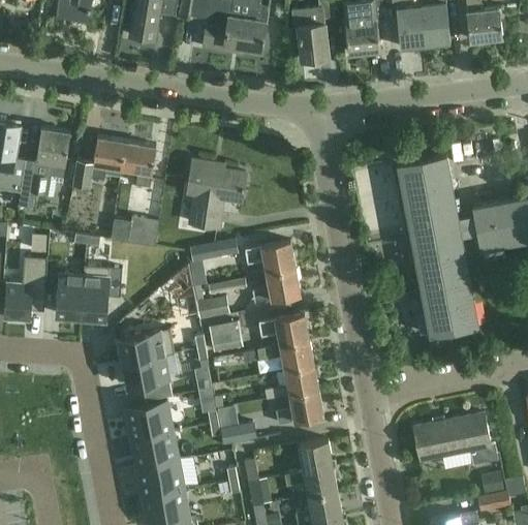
[(86,23),(90,0),(59,0),(58,9),(70,11),(69,20),(86,23)]
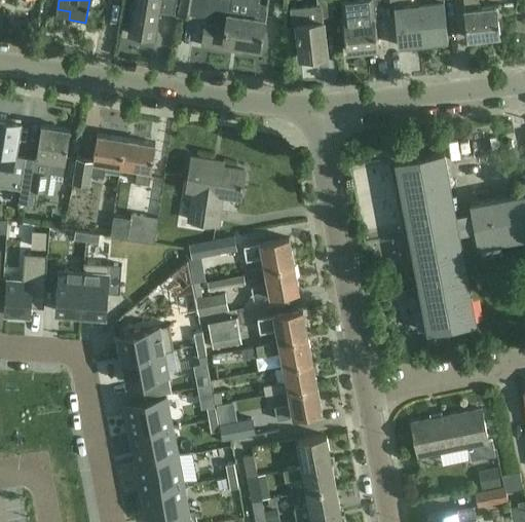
[(133,0),(127,38),(153,42),(158,13),(172,15),(172,16),(173,16),(175,0),(133,0)]
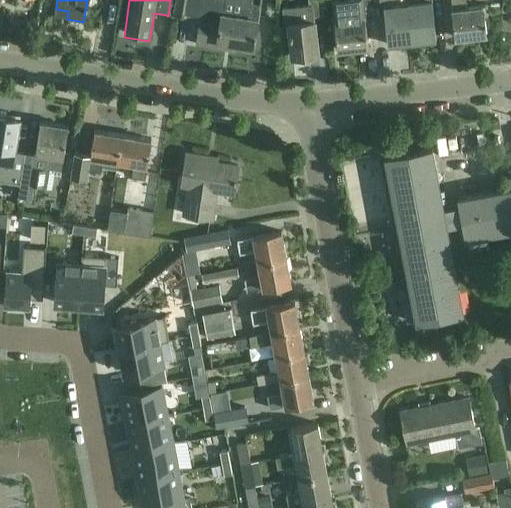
[(176,0),(174,18),(188,21),(188,19),(200,21),(195,49),(221,53),(222,46),(252,51),(258,20),(260,0),(176,0)]
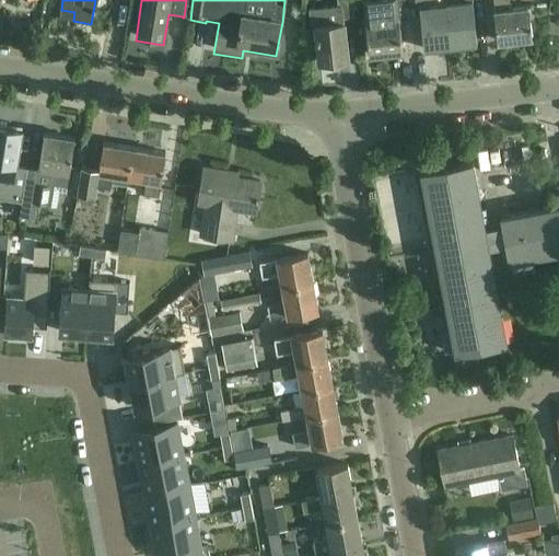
[(315,32),(318,66),(346,62),(342,23),(353,22),(350,0),(336,0),(337,11),(309,14),(310,33),(315,32)]
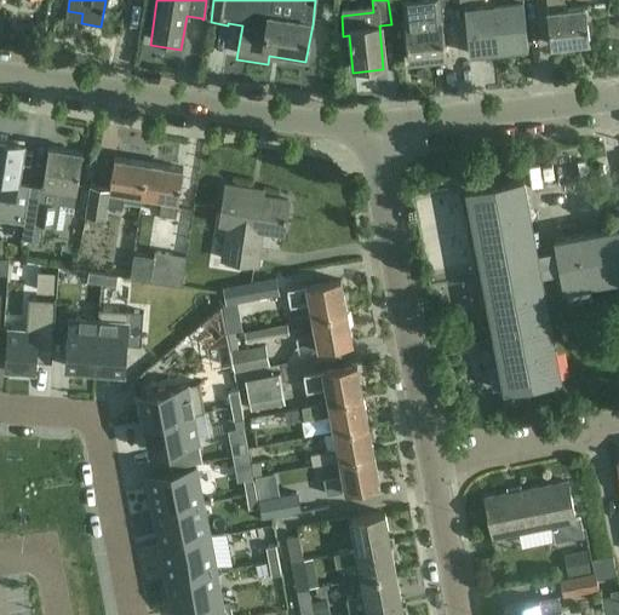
[(451,0),(435,0),(436,3),(402,6),(408,67),(445,63),(441,26),(454,24),(452,6),(451,0)]
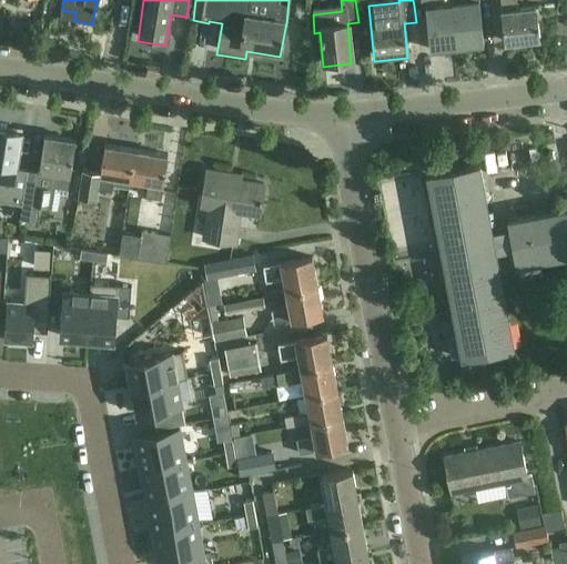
[(451,0),(413,0),(414,6),(425,3),(426,10),(425,10),(429,54),(456,52),(452,8),(451,0)]
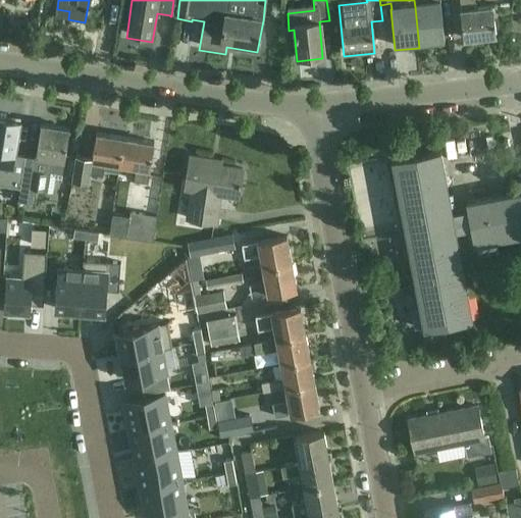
[(459,0),(464,43),(495,40),(491,10),(474,12),(472,0),(459,0)]
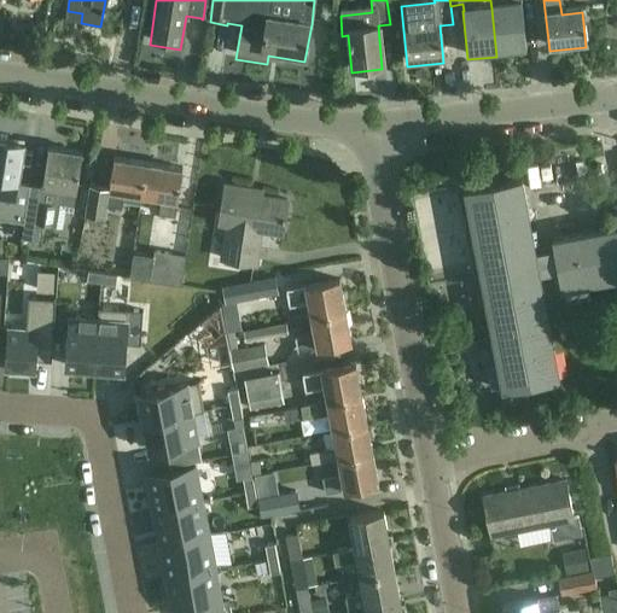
[(492,9),(496,57),(525,53),(521,5),(492,9)]
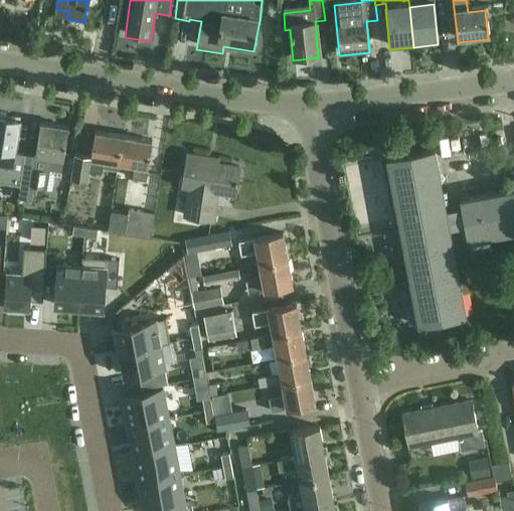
[(0,184),(5,185),(19,188),(24,159),(13,157),(19,123),(0,120),(0,184)]
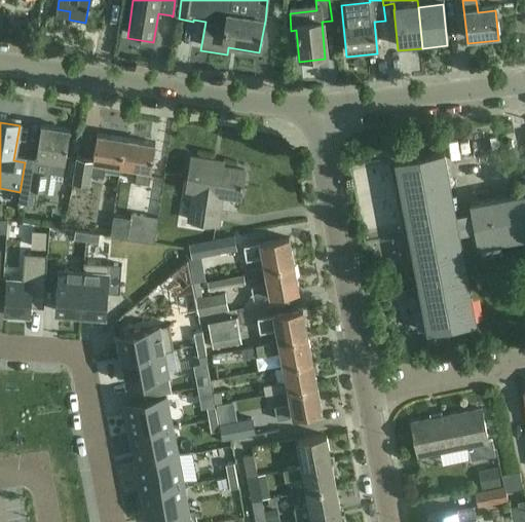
[(61,183),(64,164),(69,134),(40,128),(35,163),(25,162),(20,192),(17,207),(31,209),(33,194),(42,195),(43,195),(51,196),(54,182),(61,183)]
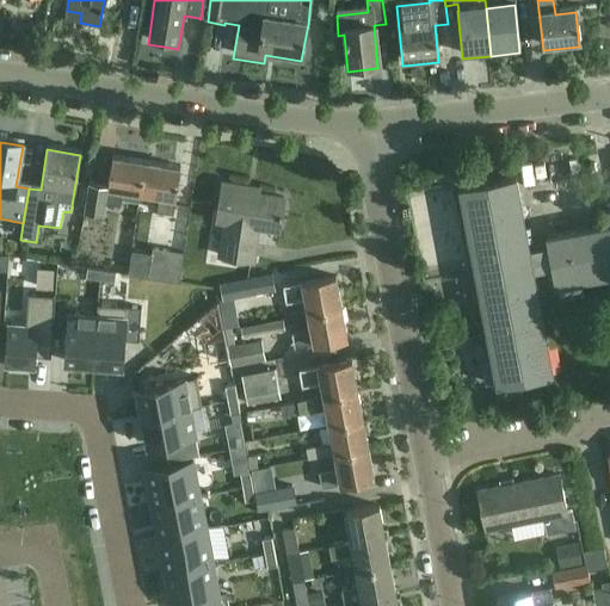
[(140,197),(145,165),(112,160),(106,192),(88,189),(84,217),(103,221),(105,208),(119,210),(122,195),(140,197)]
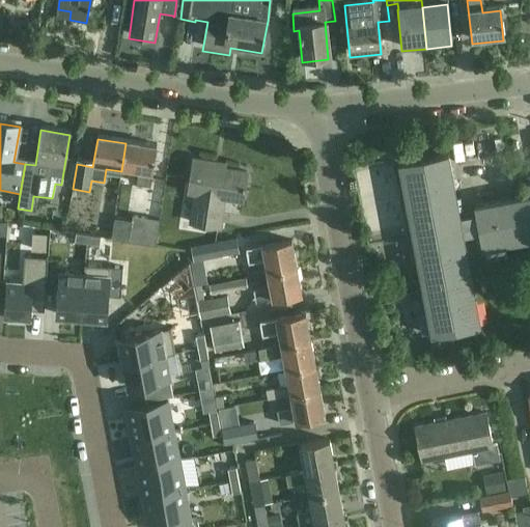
[(126,143),(121,171),(138,174),(136,188),(149,190),(156,148),(126,143)]
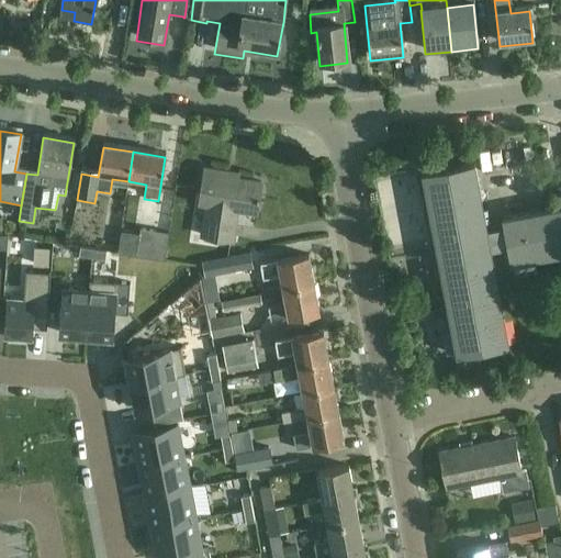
[(490,254),(486,233),(474,167),(422,177),(456,359),(507,350),(490,254)]
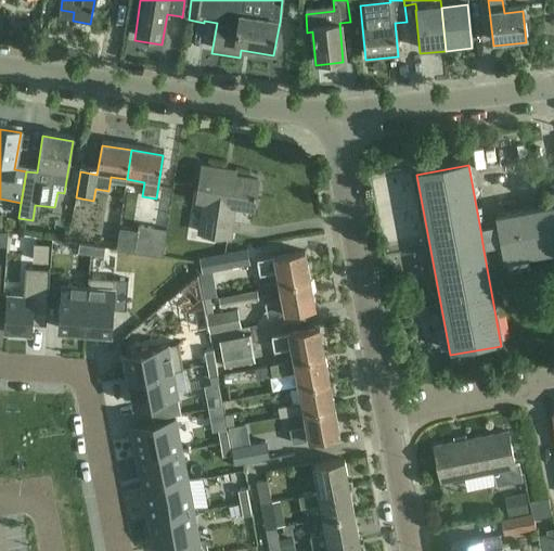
[(253,213),(257,183),(219,177),(219,174),(201,170),(195,204),(203,205),(198,235),(228,241),(233,210),(253,213)]
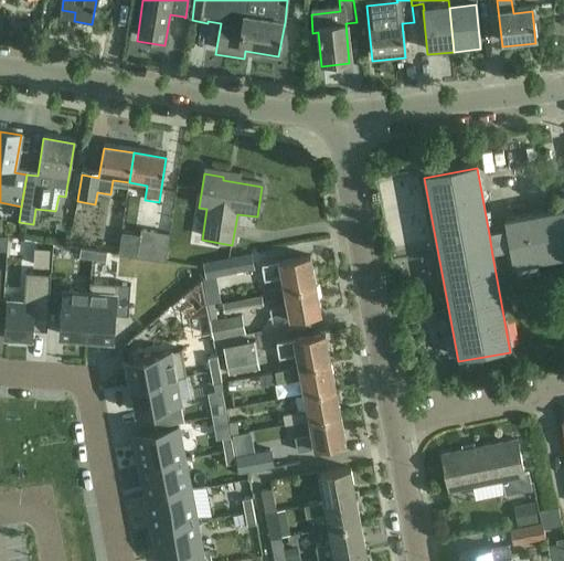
[(512,268),(563,258),(563,211),(503,222),(506,231),(489,234),(492,255),(509,252),(512,268)]
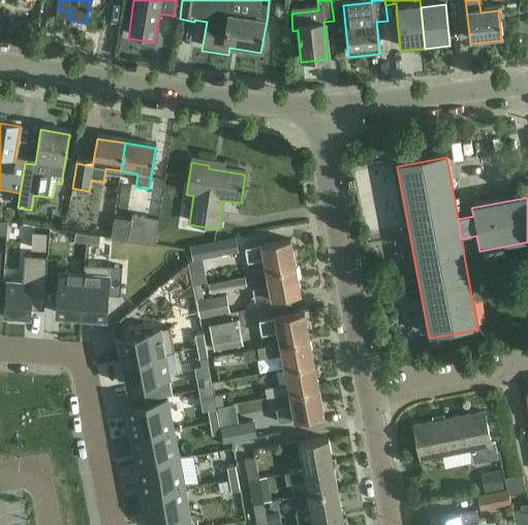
[(127,243),(154,247),(158,223),(131,219),(127,243)]
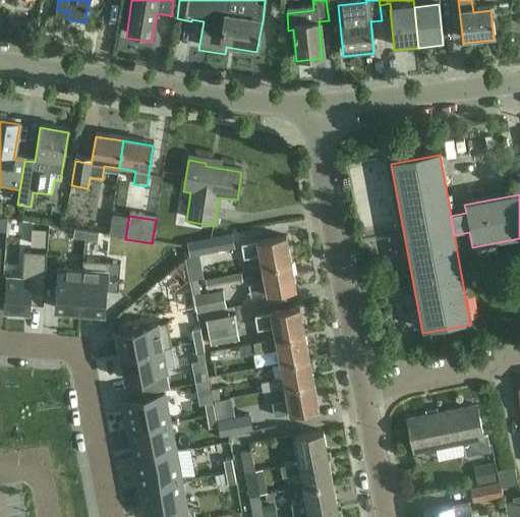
[(32,232),(31,249),(45,250),(46,233),(32,232)]
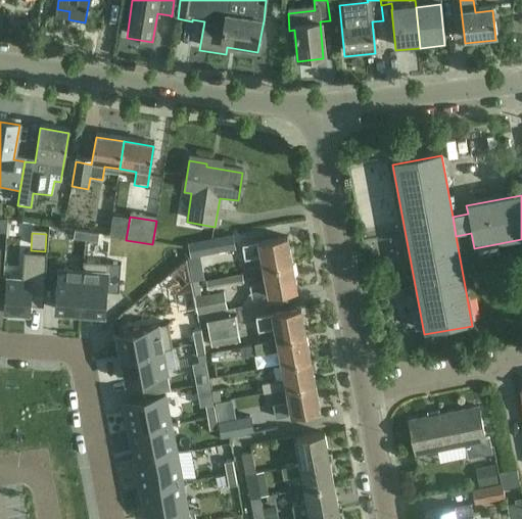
[(67,234),(66,244),(77,245),(78,235),(67,234)]
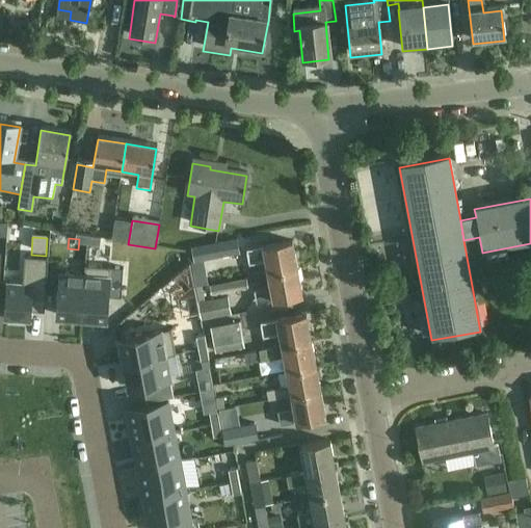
[(79,239),(78,249),(88,251),(89,240),(79,239)]
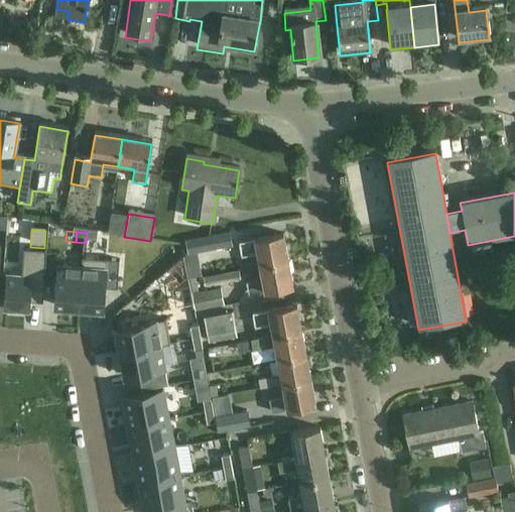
[(188,282),(196,281),(196,280),(198,279),(194,255),(226,249),(223,235),(186,241),(188,246),(182,247),(188,282)]
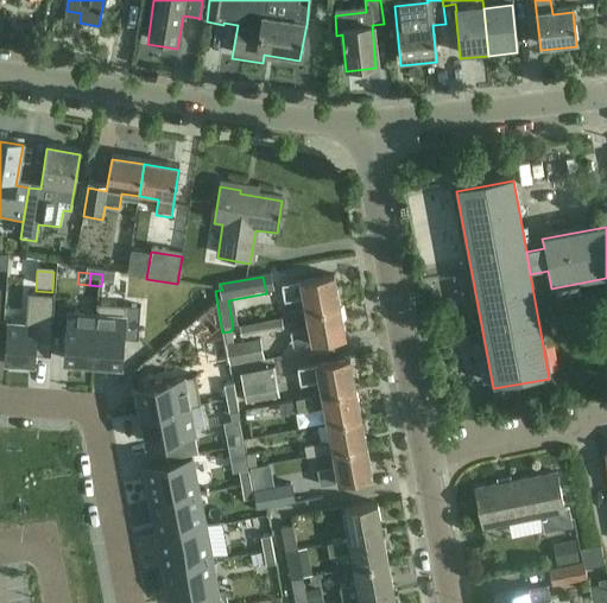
[(305,317),(339,311),(333,279),(282,289),(284,304),(303,300),(305,317)]
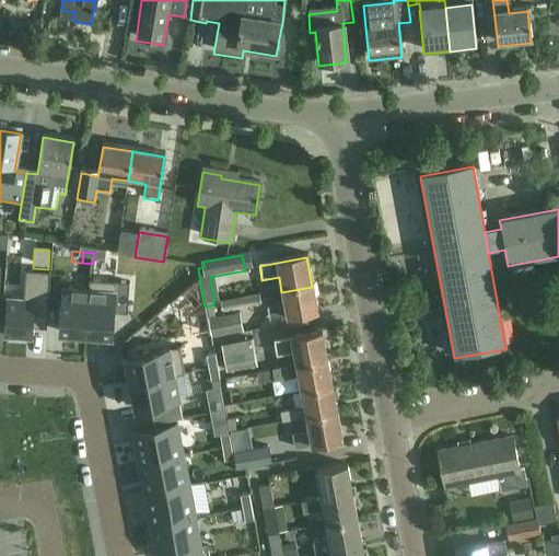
[(7,300),(3,339),(31,342),(31,329),(45,331),(49,274),(24,273),(23,301),(7,300)]
